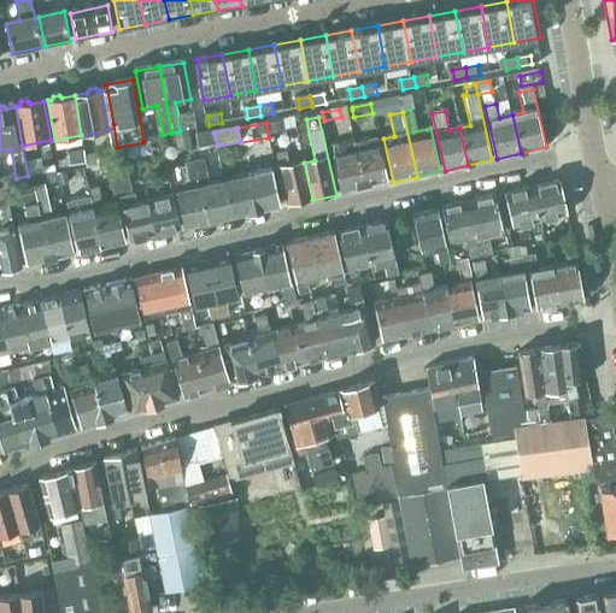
[(175,134),(180,149),(193,146),(188,130),(175,134)]
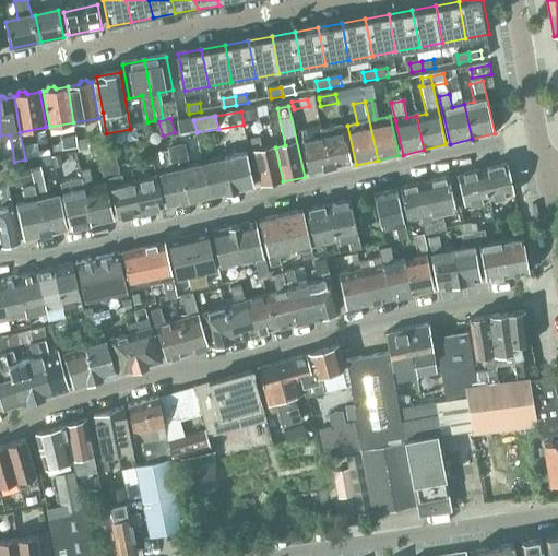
[(197,132),(193,120),(178,122),(180,135),(197,132)]
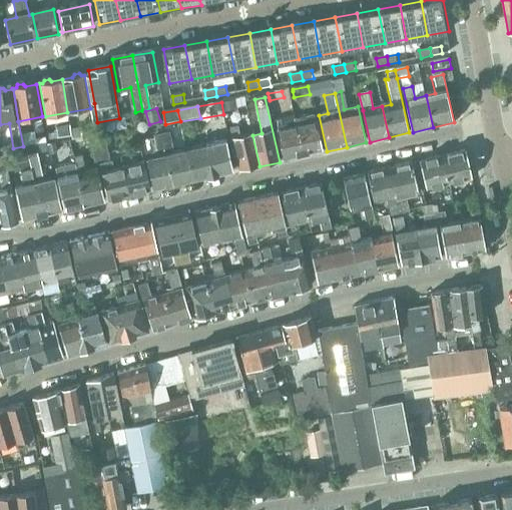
[(314,115),(295,119),(303,156),(323,152),(314,115)]
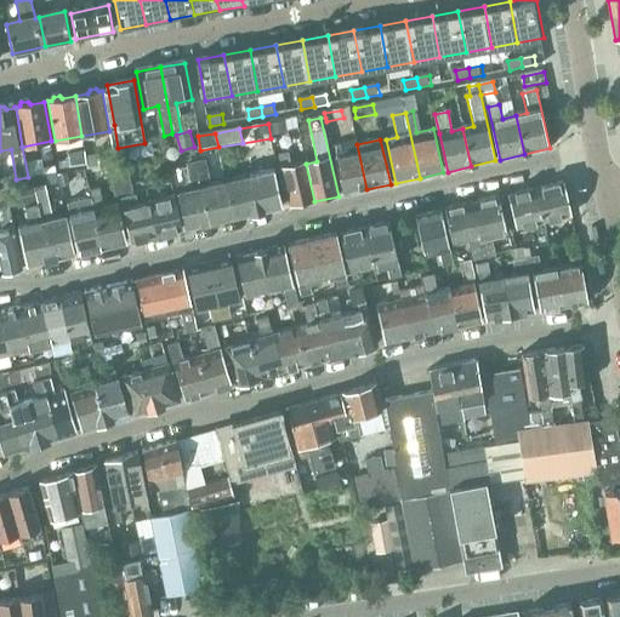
[(367,189),(357,144),(333,150),(343,194),(367,189)]
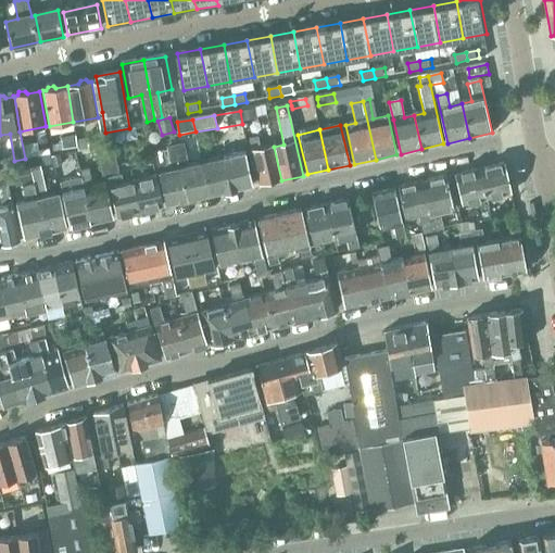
[(24,147),(26,159),(50,153),(48,141),(24,147)]
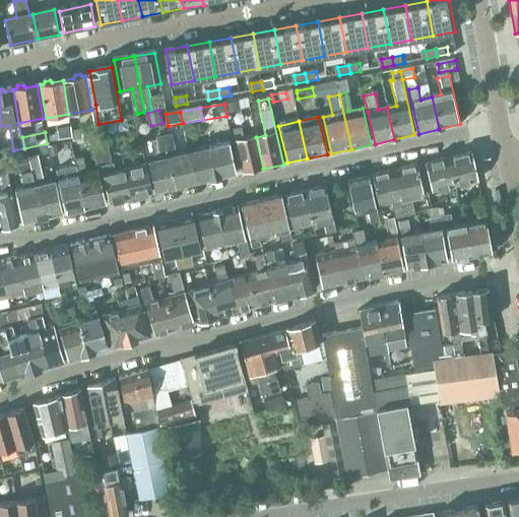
[(172,134),(164,136),(176,189),(196,184),(189,152),(177,155),(172,134)]
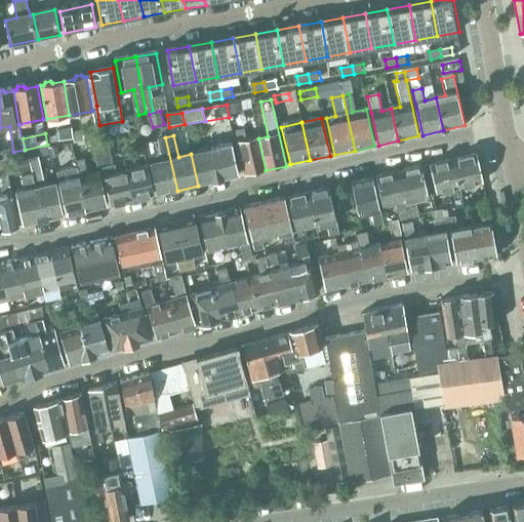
[(92,142),(99,166),(114,162),(108,137),(92,142)]
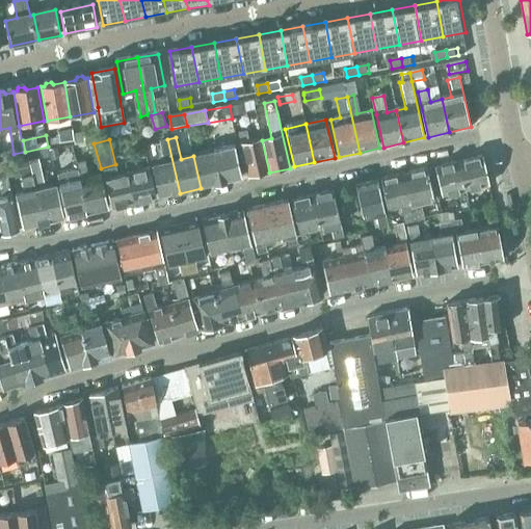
[(180,193),(167,139),(159,141),(160,144),(148,148),(152,165),(159,199),(180,193)]
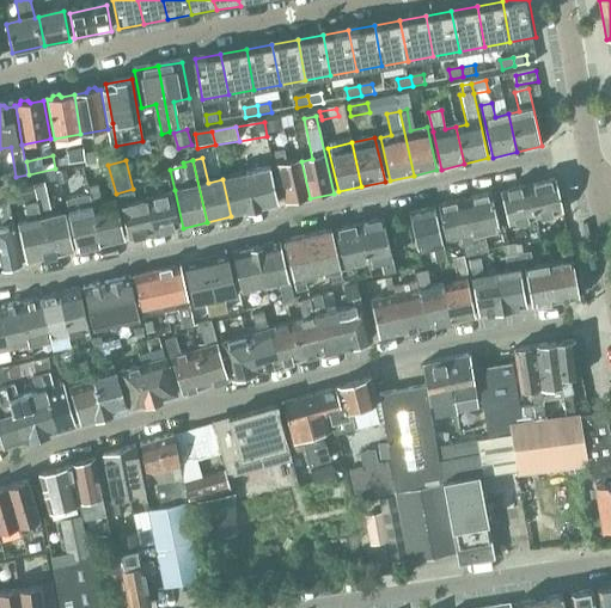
[(244,164),(246,174),(255,212),(279,206),(270,169),(263,170),(262,160),(244,164)]
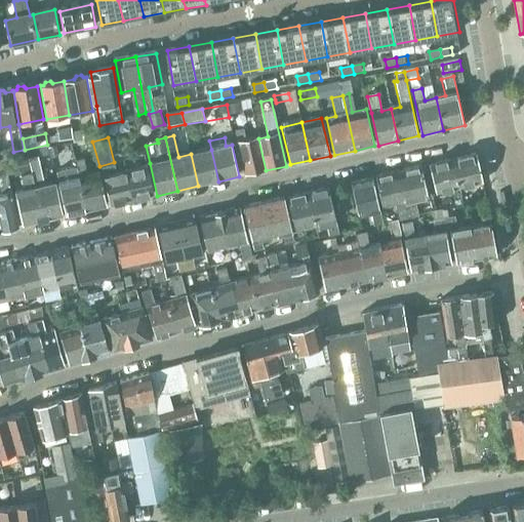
[(266,170),(258,138),(238,144),(245,175),(266,170)]
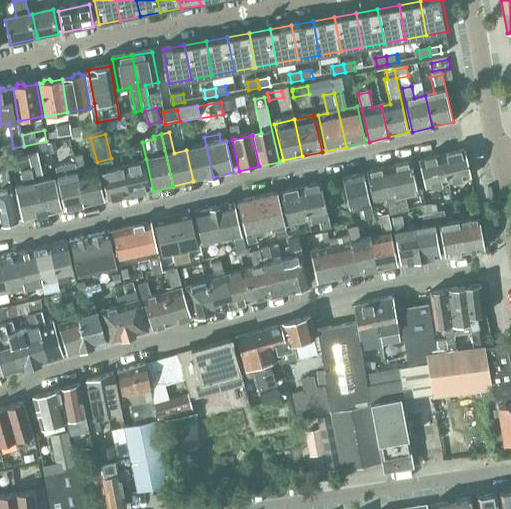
[(59,145),(60,154),(72,152),(70,143),(59,145)]
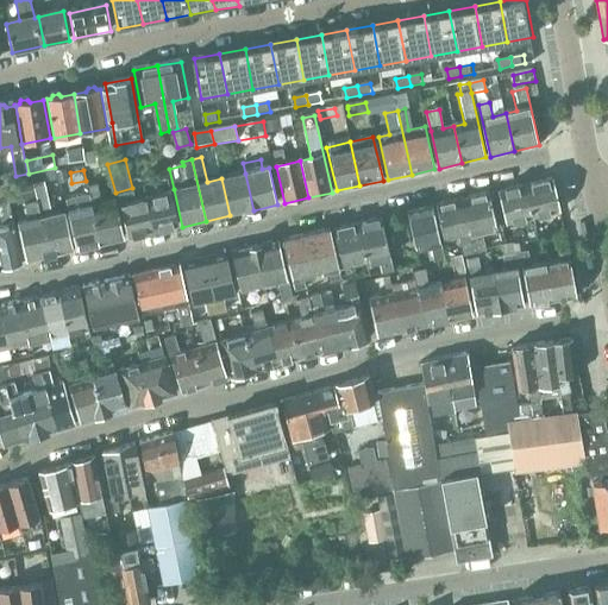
[(245,174),(221,178),(230,215),(254,210),(245,174)]
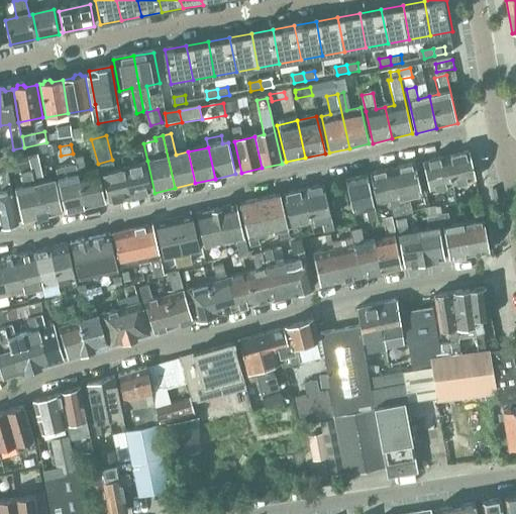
[(43,218),(28,157),(27,151),(19,153),(27,187),(15,190),(23,223),(43,218)]
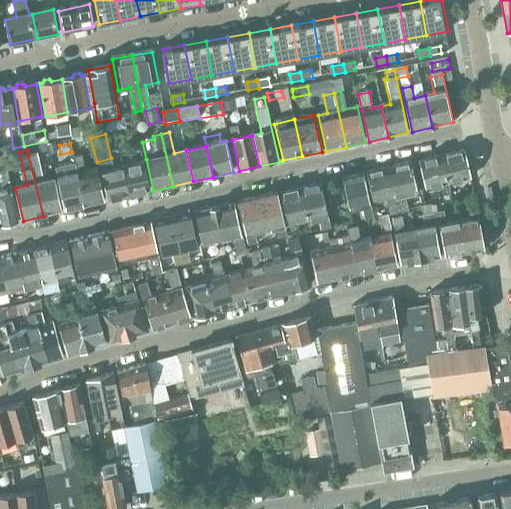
[(465,151),(442,156),(449,188),(472,183),(465,151)]
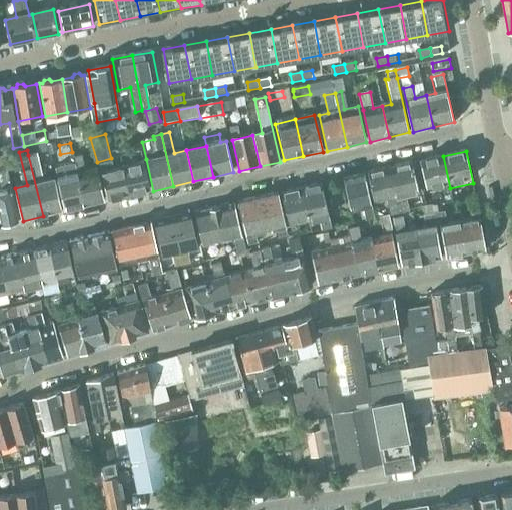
[(36,154),(28,155),(43,216),(62,212),(55,179),(43,181),(36,154)]
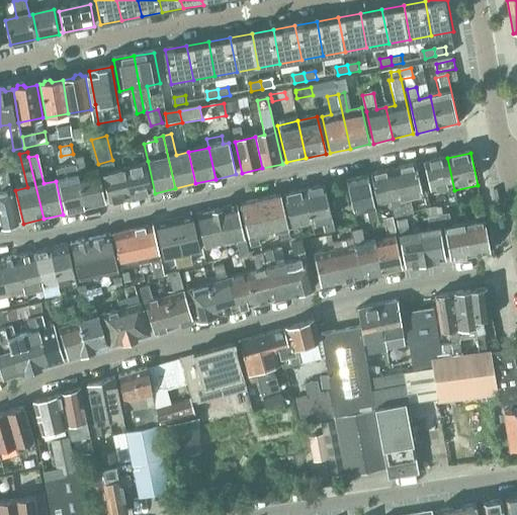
[(82,158),(75,160),(86,208),(106,204),(98,171),(86,174),(82,158)]
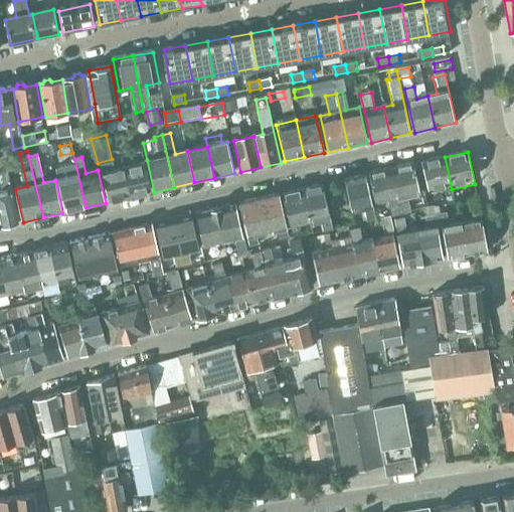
[(452,189),(445,157),(421,163),(429,194),(452,189)]
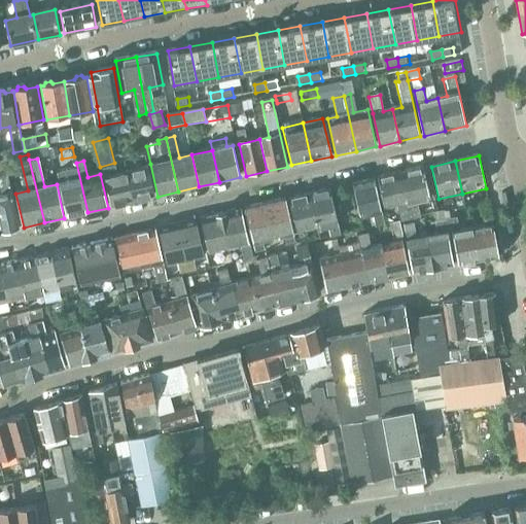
[(88,212),(76,163),(67,165),(71,181),(59,184),(67,217),(88,212)]
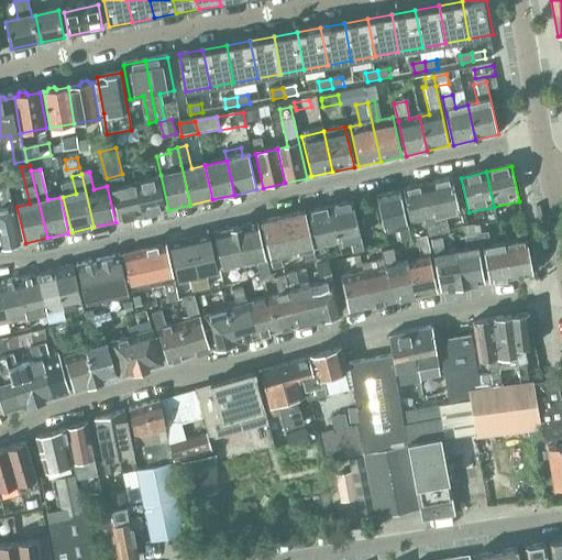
[(158,179),(135,185),(142,216),(165,210),(158,179)]
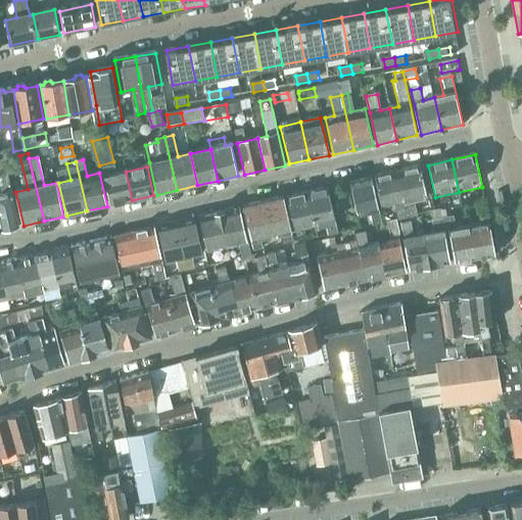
[(420,167),(397,172),(408,219),(417,217),(414,200),(426,198),(420,167)]
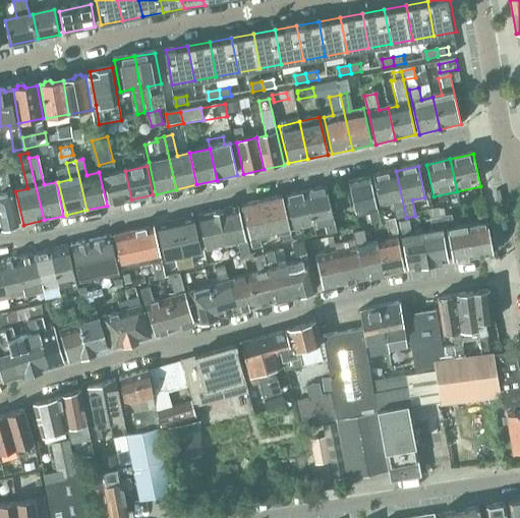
[(131,199),(125,171),(112,174),(111,169),(102,171),(110,205),(131,199)]
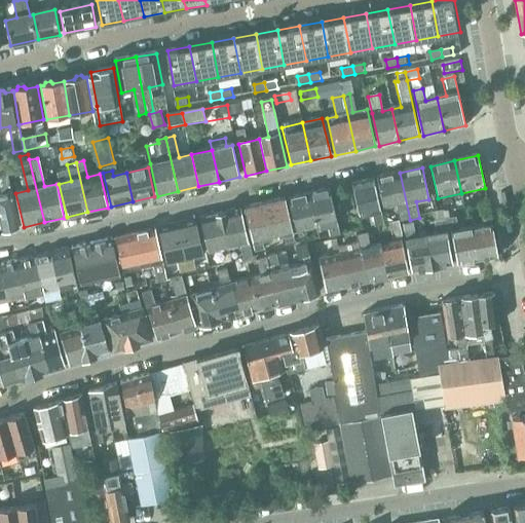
[(410,220),(400,173),(377,178),(384,209),(398,207),(401,222),(410,220)]
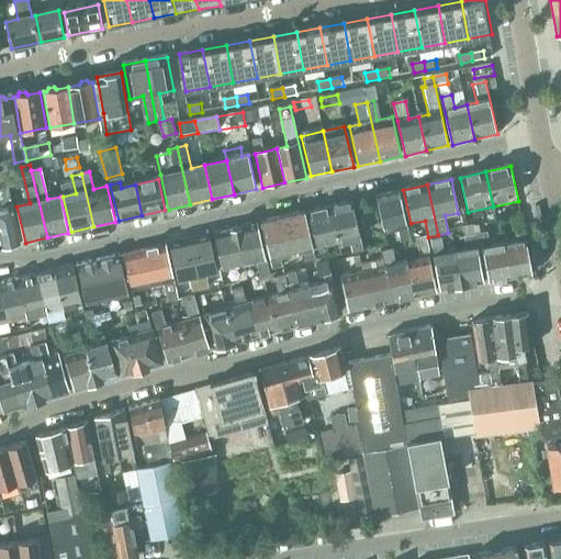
[(0,196),(2,209),(0,209),(0,243),(1,248),(21,244),(9,190),(0,191),(0,196)]
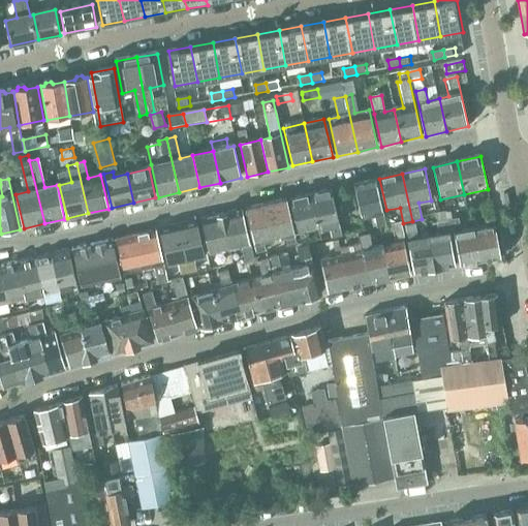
[(376,229),(386,227),(376,181),(354,185),(354,186),(362,218),(373,215),(376,229)]
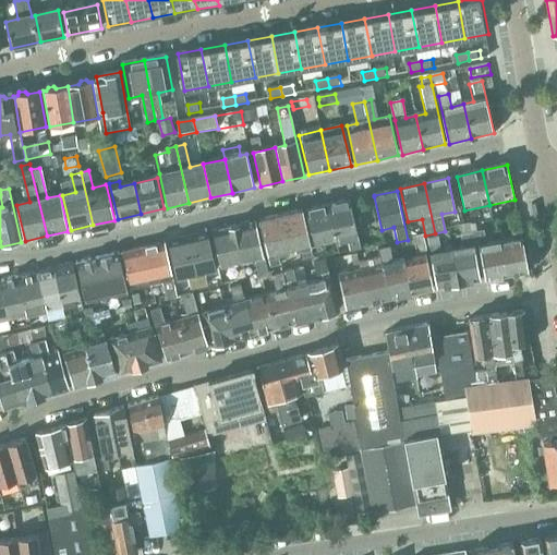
[(358,238),(350,201),(328,206),(337,242),(348,239),(351,252),(360,250),(358,238)]
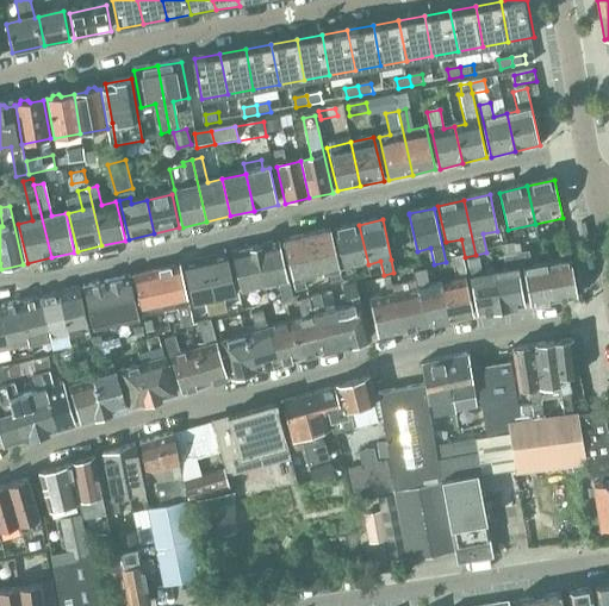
[(368,264),(359,225),(335,230),(347,279),(356,276),(355,267),(368,264)]
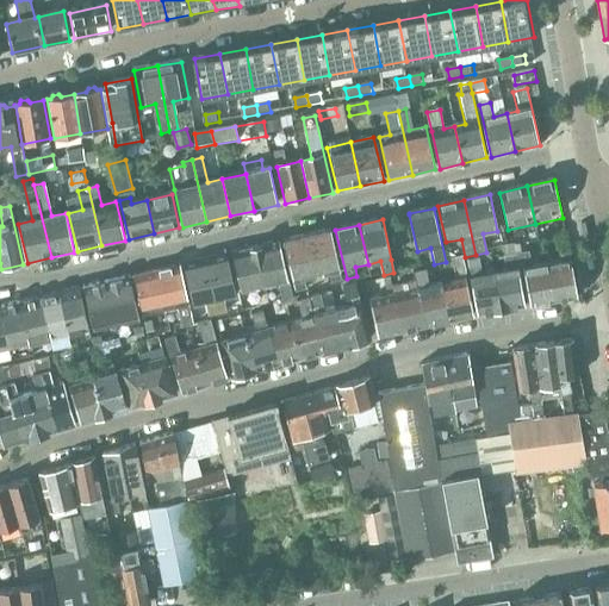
[(330,231),(308,236),(316,276),(327,274),(330,288),(343,285),(330,231)]
